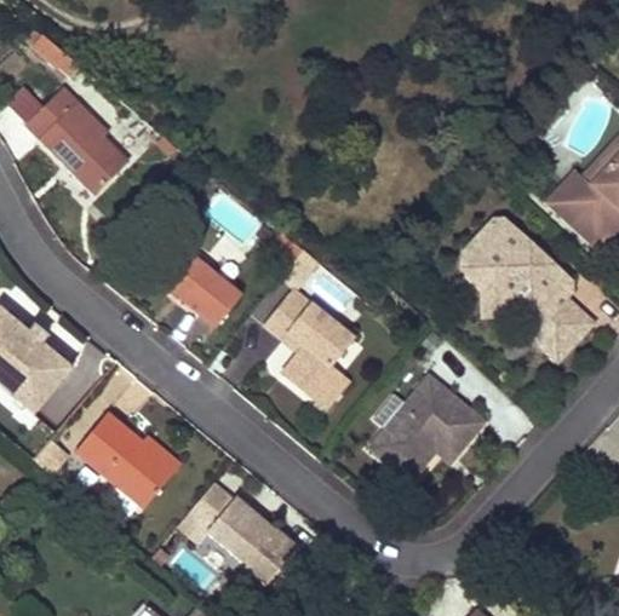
[(34,44),(44,33),(35,26),(26,36),(34,44)]
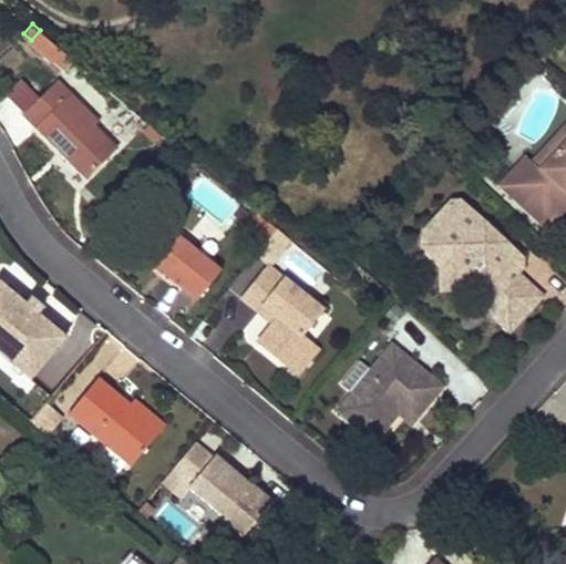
[(40,30),(31,40),(54,60),(63,50),(40,30)]
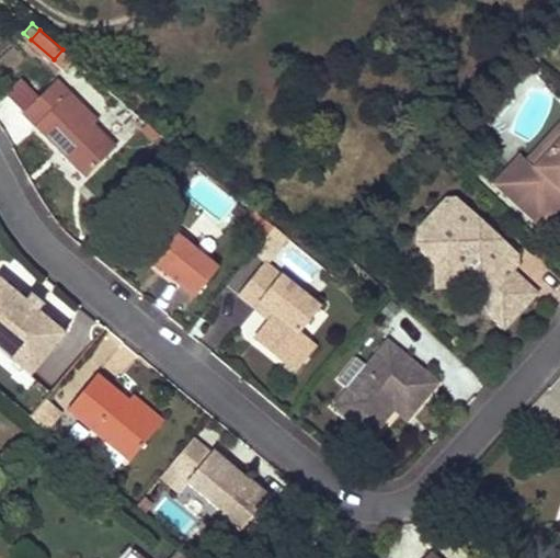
[(63,67),(71,57),(63,49),(54,59),(63,67)]
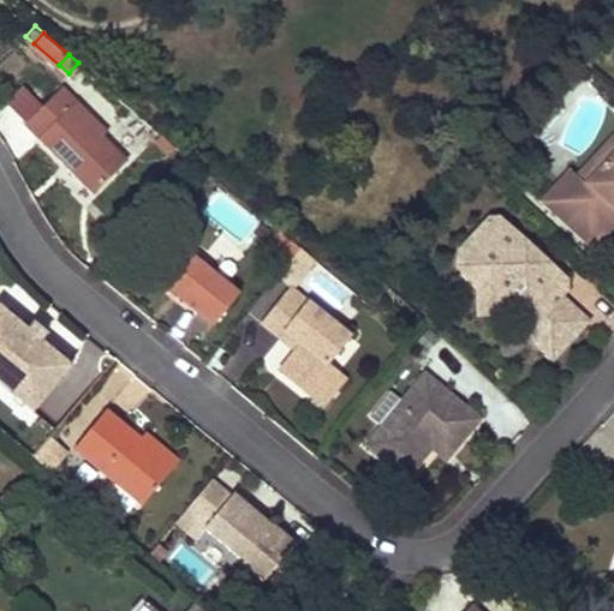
[(64,84),(25,123),(64,162),(69,157),(73,162),(69,166),(94,192),(129,159),(103,133),(108,129),(64,84)]
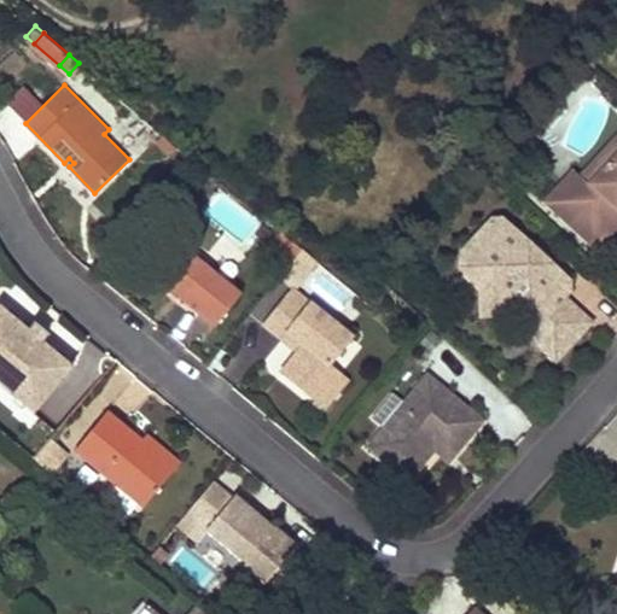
[(609,235),(616,226),(616,133),(580,174),(578,175),(588,183),(571,202),(609,235)]
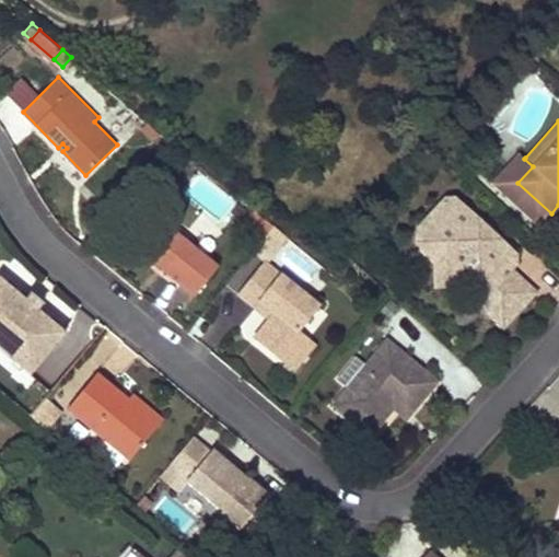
[(520,152),(493,181),(540,225),(551,213),(517,183),(533,166),(524,159),(525,158),(520,152)]
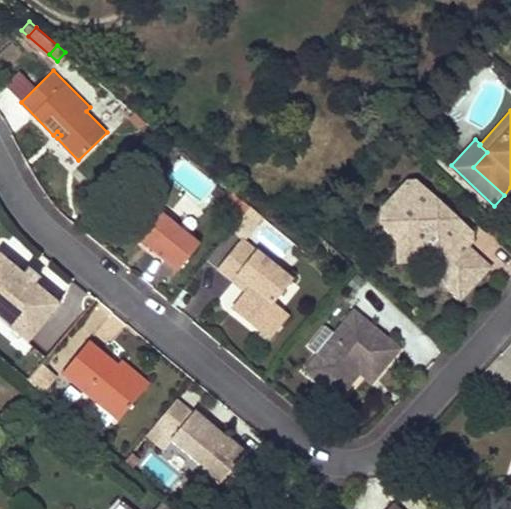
[(408,181),(385,206),(398,219),(399,236),(400,259),(426,257),(440,257),(447,262),(448,282),(461,295),(489,264),(466,244),(471,238),(471,231),(452,214),(450,217),(437,206),(440,203),(423,188),(415,180),(408,181)]
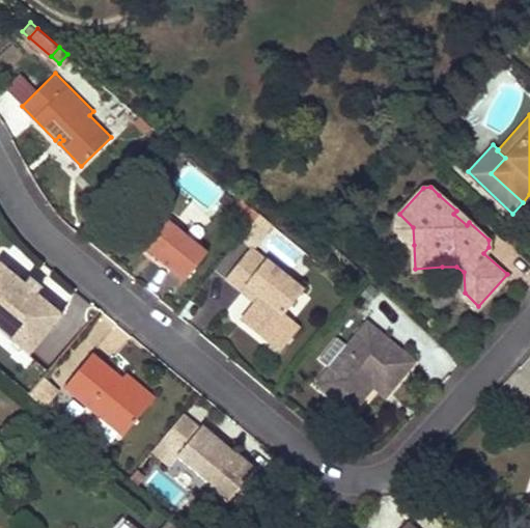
[(186,278),(206,251),(150,206),(130,232),(186,278)]
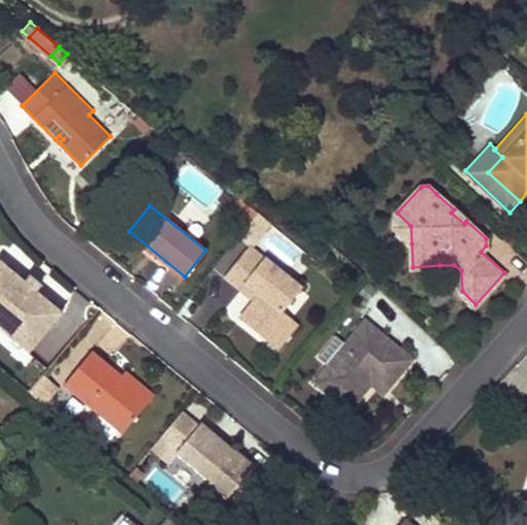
[(454,209),(451,212),(464,224),(466,221),(454,209)]
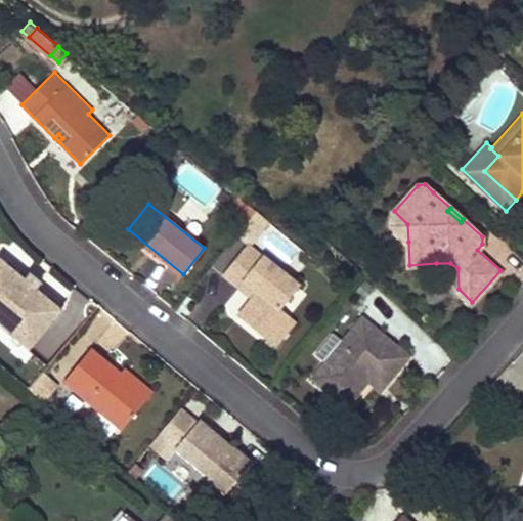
[(391,224),(408,242),(407,224),(394,211),(391,224)]
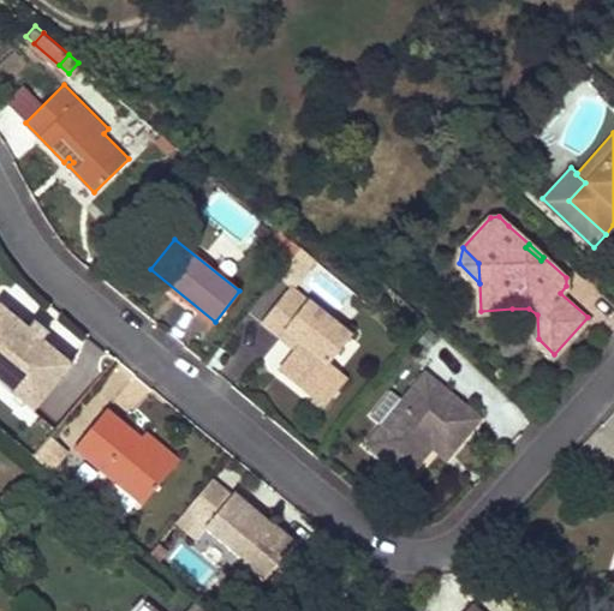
[(292,287),(263,322),(281,336),(286,331),(300,343),(297,348),(280,369),(314,396),(337,370),(327,361),(350,334),(292,287)]
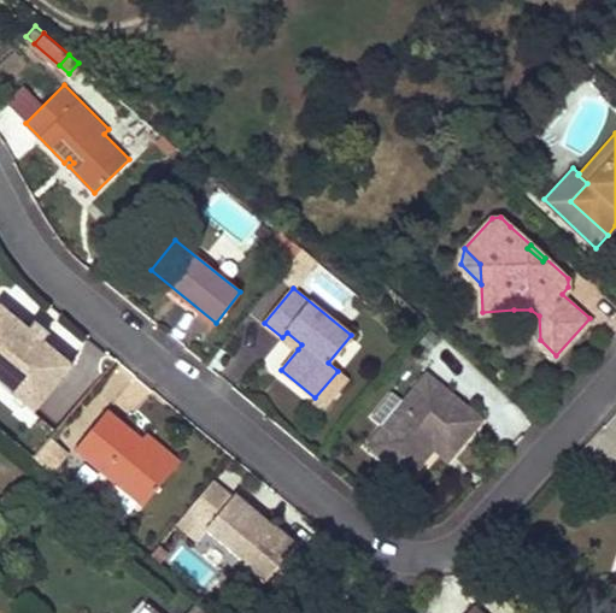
[(0,381),(34,410),(72,365),(41,339),(29,329),(0,304),(0,381)]
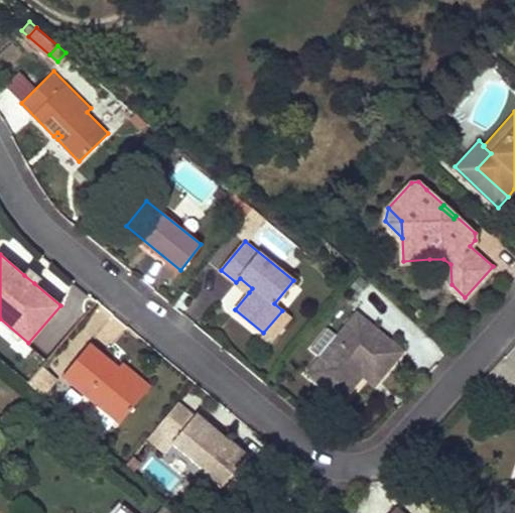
[(443,259),(429,259),(442,272),(451,264),(443,259)]
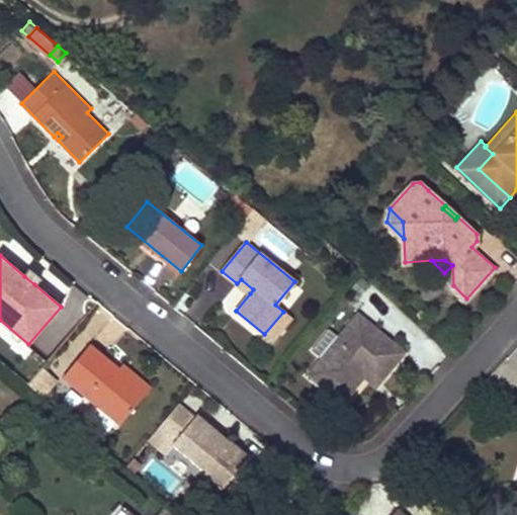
[(29,270),(24,276),(34,284),(40,278),(29,270)]
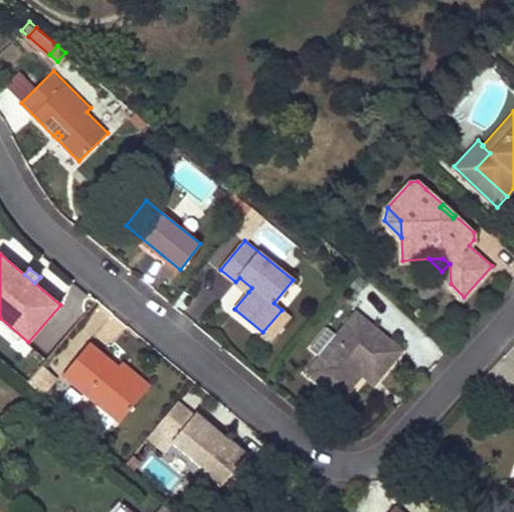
[(349,285),(355,290),(367,279),(359,273),(349,285)]
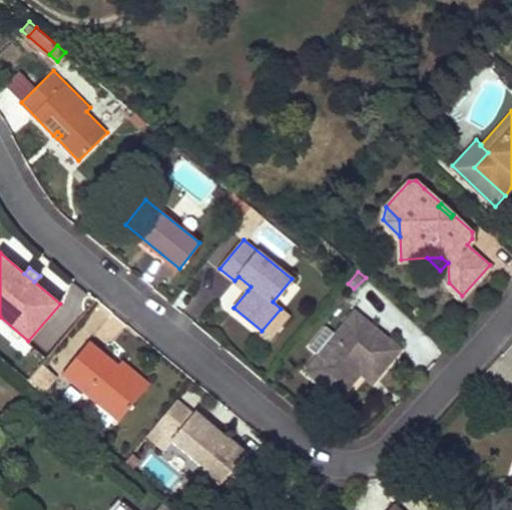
[(238,277),(234,281),(247,291),(250,287),(238,277)]
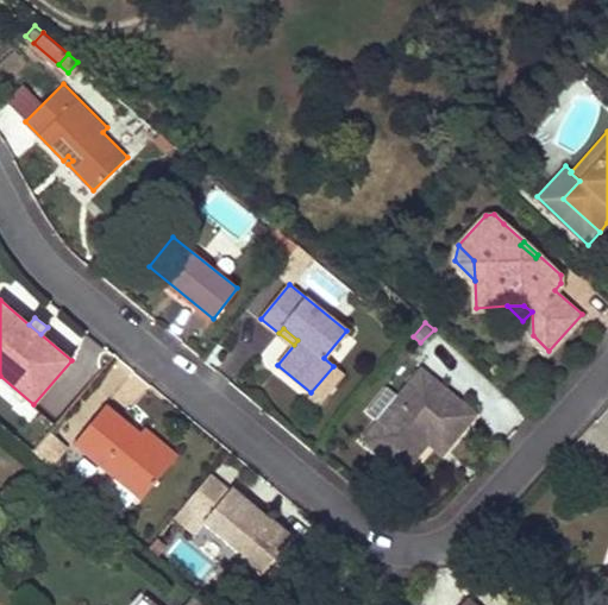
[(342,373),(333,366),(311,392),(320,399),(342,373)]
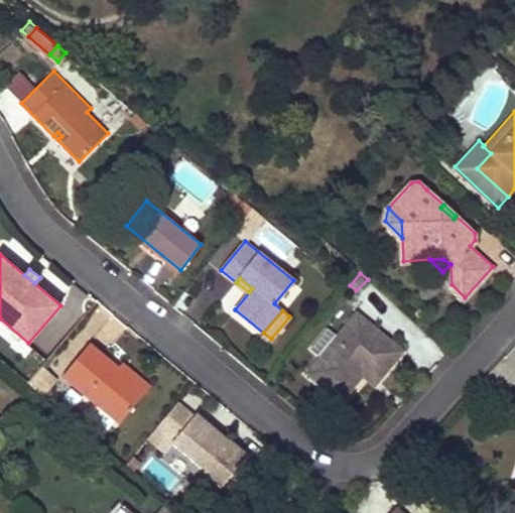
[(320,356),(307,371),(336,394),(358,368),(354,365),(358,360),(379,378),(403,350),(357,311),(338,335),(320,356)]
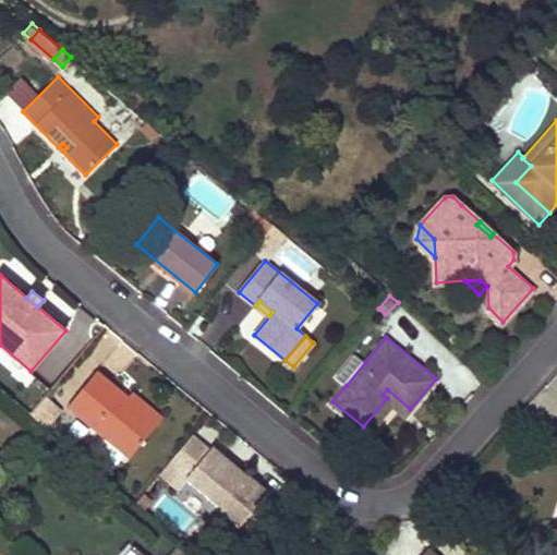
[(355,353),(336,376),(347,385),(365,362),(355,353)]
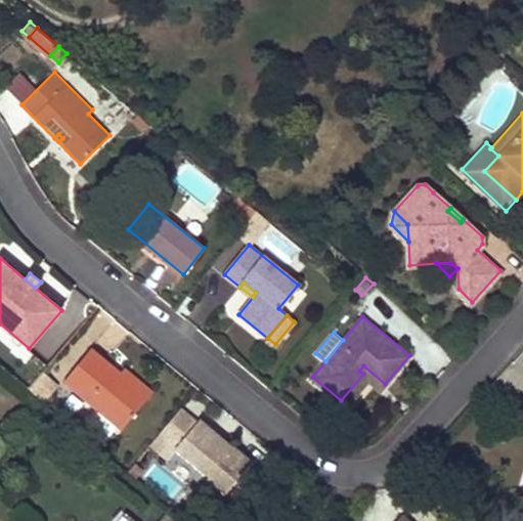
[(90,348),(64,380),(123,428),(148,396),(120,372),(90,348)]
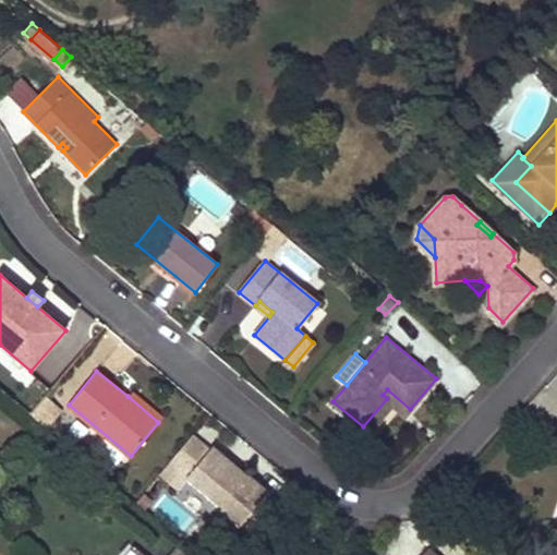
[(383,395),(387,398),(363,426),(370,432),(392,405),(406,415),(410,409),(387,389),(383,395)]
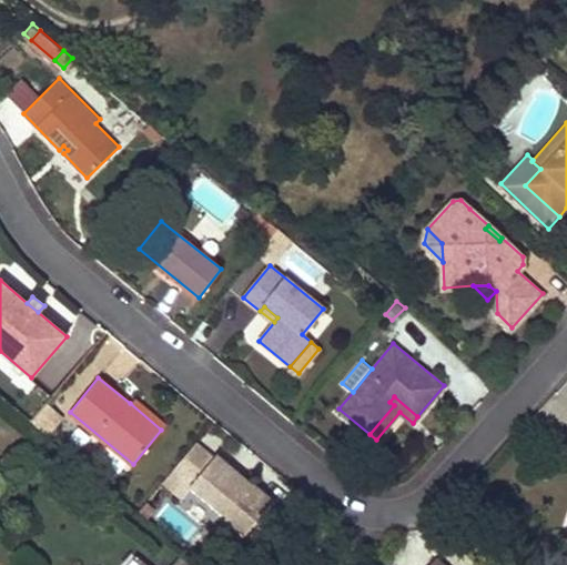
[(135,397),(130,403),(161,430),(166,423),(135,397)]
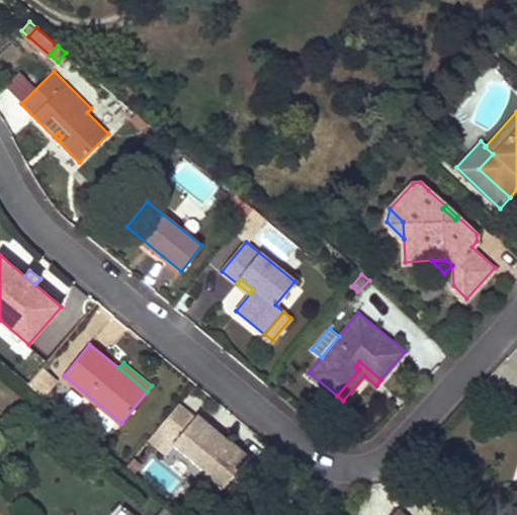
[(44,395),(58,378),(44,367),(29,383),(40,393),(44,395)]
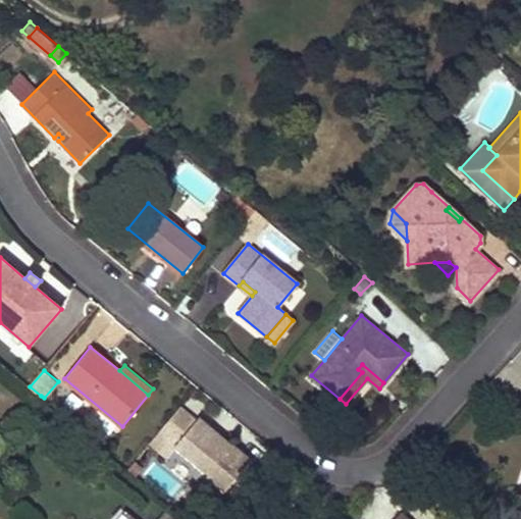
[(180,405),(150,443),(167,457),(175,448),(208,474),(206,476),(224,491),(251,459),(232,444),(232,445),(199,417),(198,419),(180,405)]
